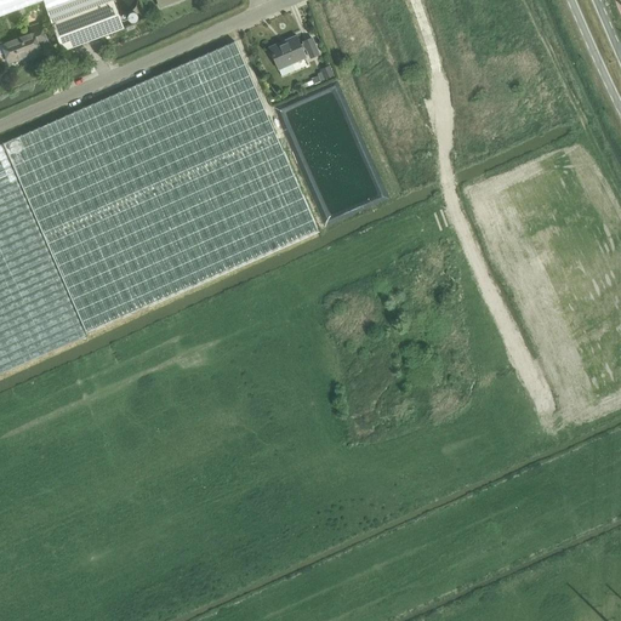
[(0,0),(0,16),(43,0),(44,3),(46,7),(50,16),(62,52),(124,29),(113,0),(0,0)]
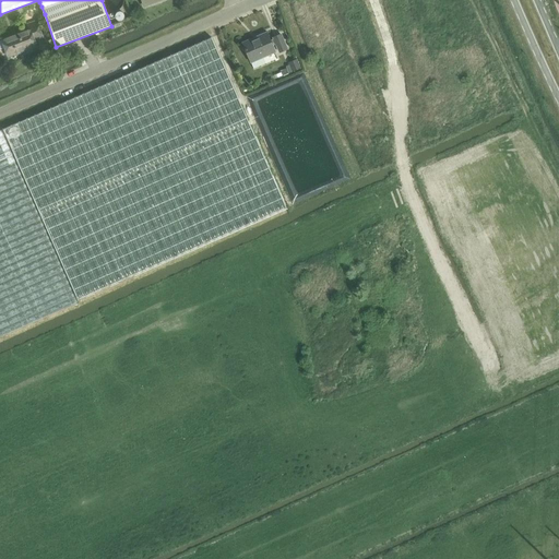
[(9,58),(37,47),(35,40),(43,37),(37,21),(28,24),(30,28),(1,39),(9,58)]
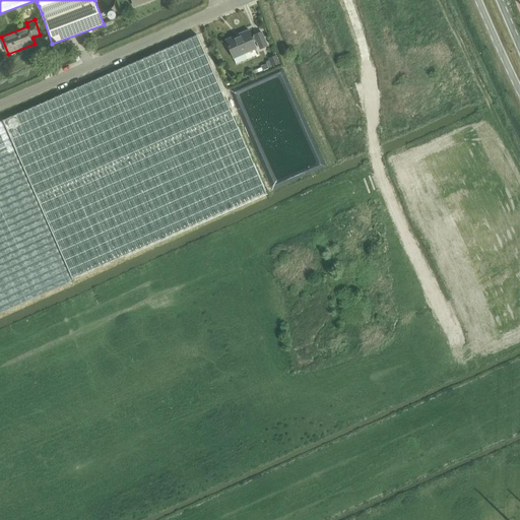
[(253,43),(257,42),(260,50),(267,47),(261,31),(254,35),(254,36),(251,38),(248,29),(239,34),(240,36),(226,41),(234,58),(256,49),(253,43)]
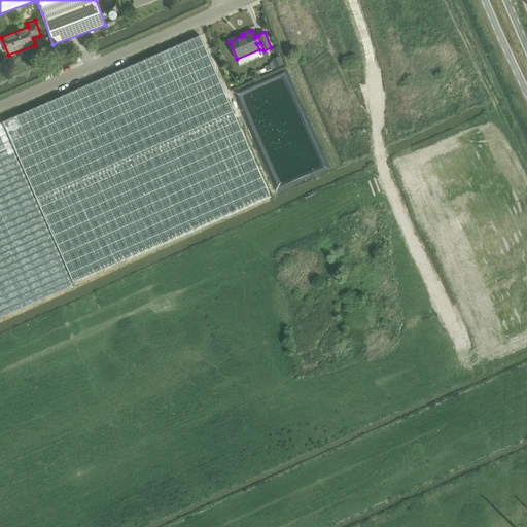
[(200,35),(162,53),(0,124),(0,318),(73,286),(41,213),(42,212),(74,283),(271,197),(200,35)]
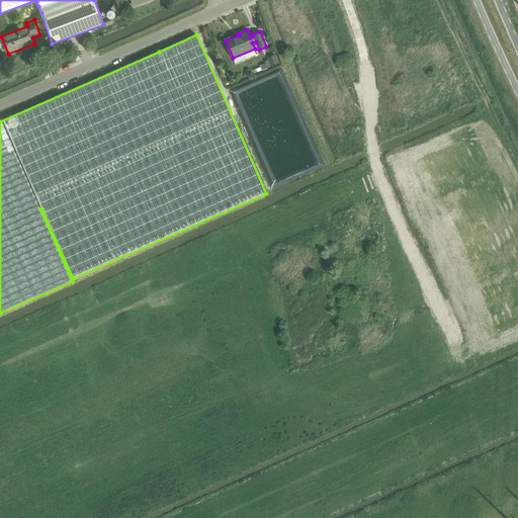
[(271,66),(279,63),(275,55),(267,58),(271,66)]
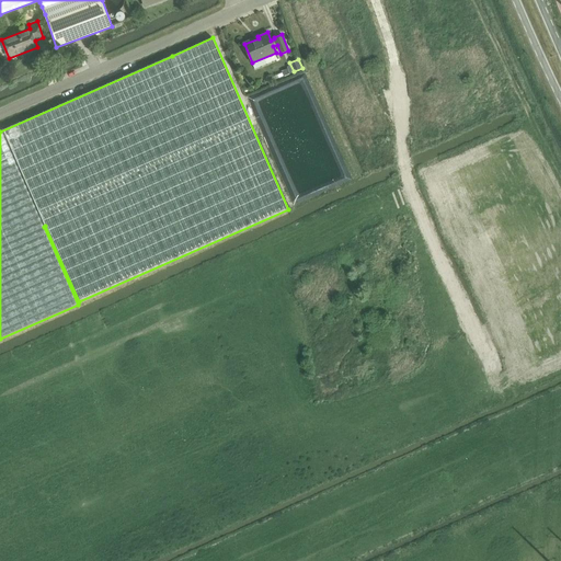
All buildings are outlined.
